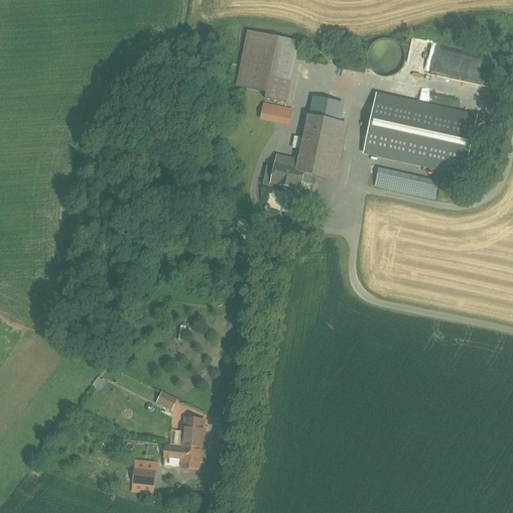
[(298,45),(247,34),(235,87),(265,94),(264,102),(284,106),(298,45)]
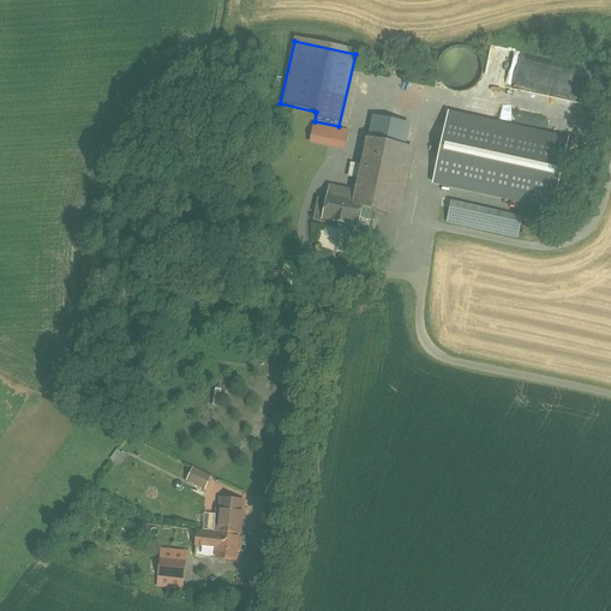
[(461,45),(459,45),(455,45),(451,45),(449,45),(445,46),(444,47),(442,49),(439,52),(437,53),(436,55),(435,58),(433,60),(433,61),(433,64),(432,67),(433,70),(433,71),(433,73),(435,75),(435,77),(437,79),(438,82),(441,84),(443,85),(445,87),(448,88),(449,89),(453,89),(456,90),(461,89),(462,89),(466,88),(468,87),(469,84),(472,83),(474,81),(475,78),(477,76),(478,73),(478,72),(478,70),(479,66),(478,64),(478,61),(477,59),(477,58),(474,54),(472,52),(471,49),(469,48),(467,47),(465,46),(461,45)]
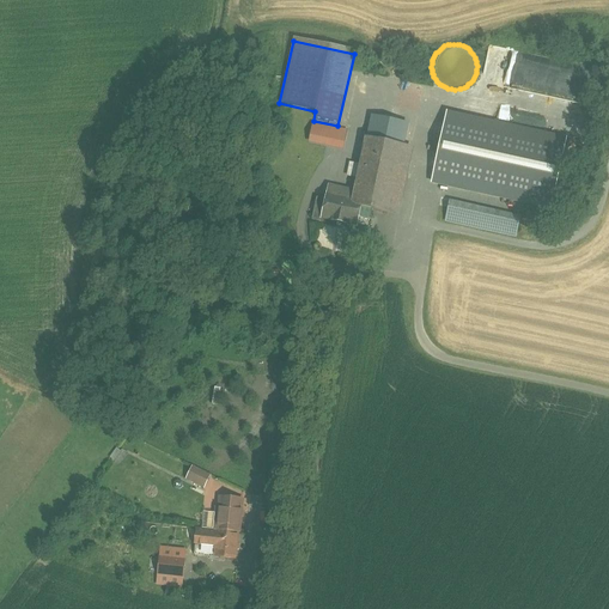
[(527,93),(524,123),(540,125),(543,95),(527,93)]
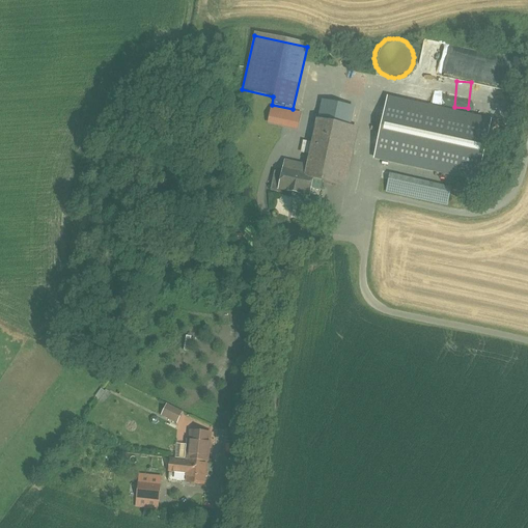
[(489,118),(385,96),(372,157),(476,178),(489,118)]
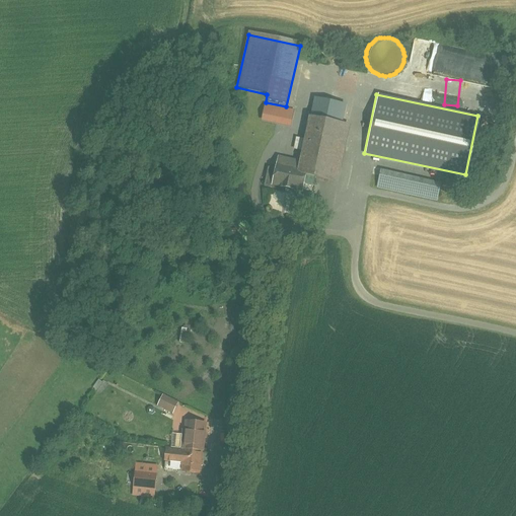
[(343,102),(313,96),(309,114),(339,121),(343,102)]
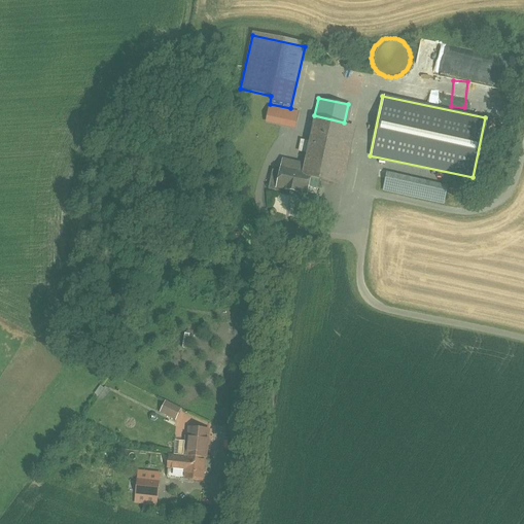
[(290,108),(270,104),(266,119),(292,126),(295,109),(290,108)]
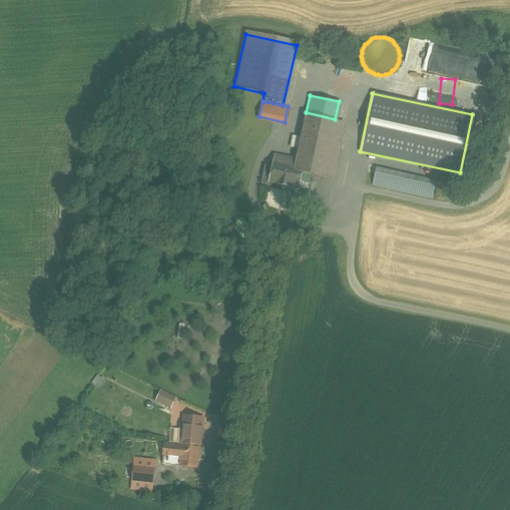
[(335,119),(306,112),(296,159),(295,164),(300,170),(310,172),(323,175),(336,119),(335,119)]
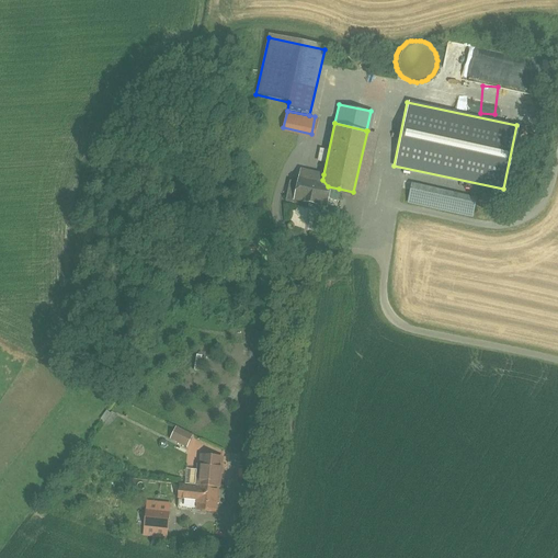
[(323,174),(314,172),(312,178),(298,174),(297,180),(287,178),(283,198),(293,201),(294,197),(303,198),(303,200),(314,202),(325,204),(326,197),(337,200),(339,189),(328,186),(322,180),(323,174)]
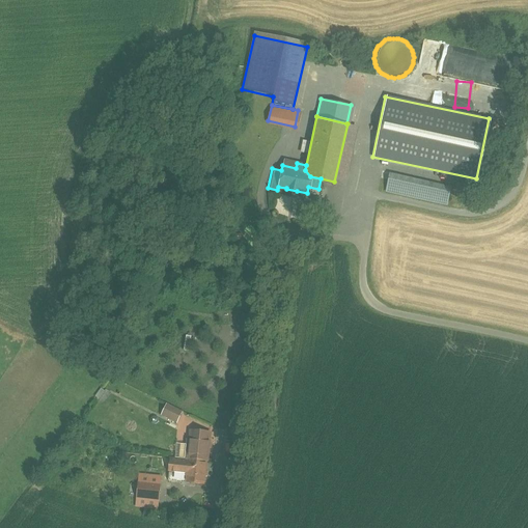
[(448,185),(388,171),(384,189),(444,201),(448,185)]
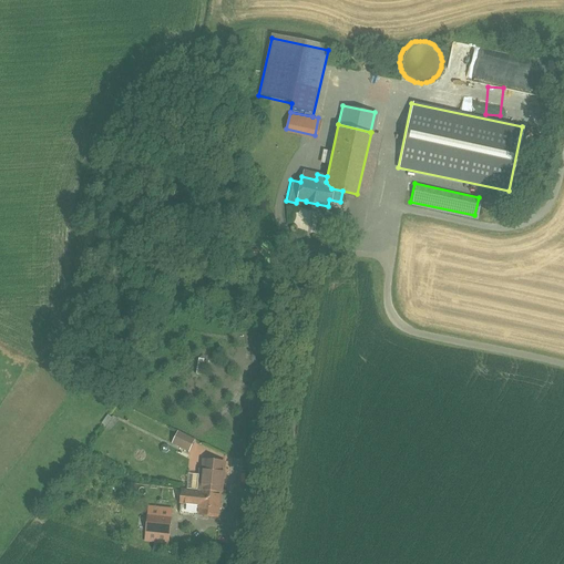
[(192,437),(175,429),(170,441),(185,449),(192,437)]
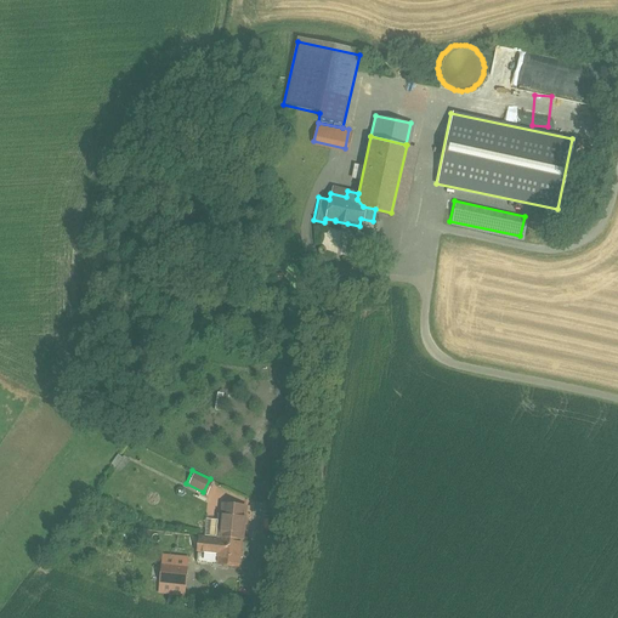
[(243,504),(220,502),(219,517),(215,517),(214,534),(217,536),(238,537),(239,537),(241,521),(243,520),(244,516),(242,514),(243,504)]
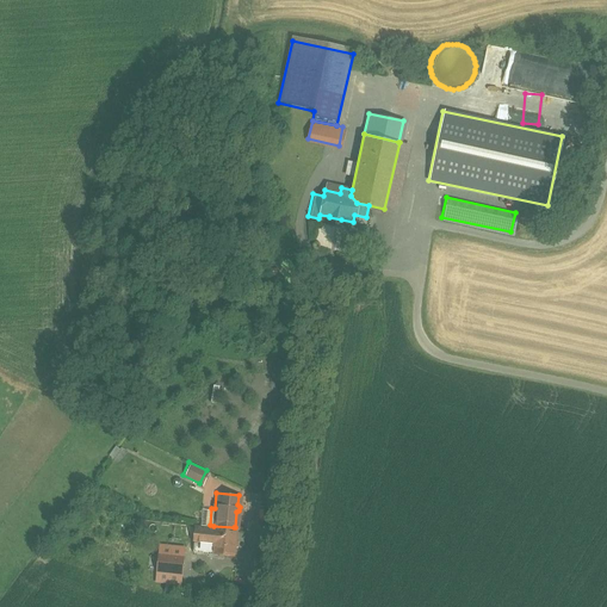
[(234,527),(214,526),(214,527),(193,526),(192,540),(211,542),(210,552),(231,555),(234,527)]
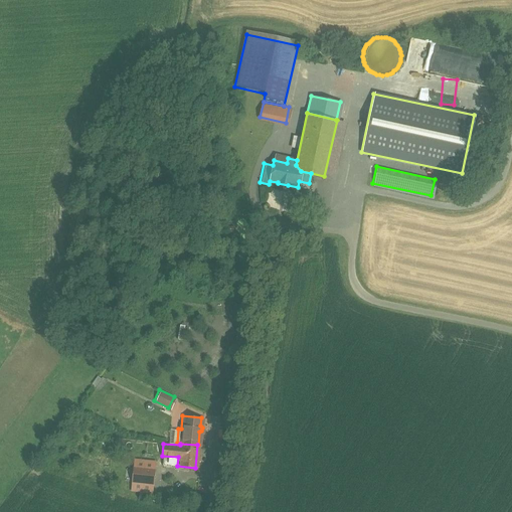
[(152,468),(133,465),(131,481),(151,483),(152,468)]
